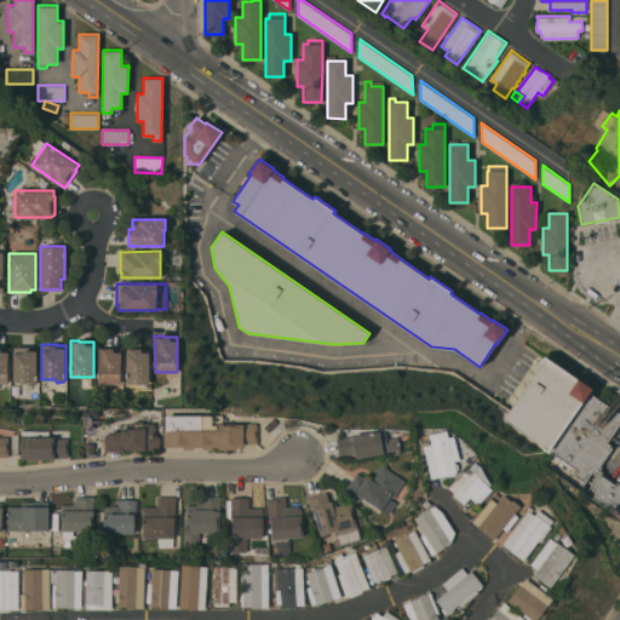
[(13,346),(28,346),(28,349),(36,349),(36,382),(33,384),(28,384),(26,382),(13,382),(13,346)]
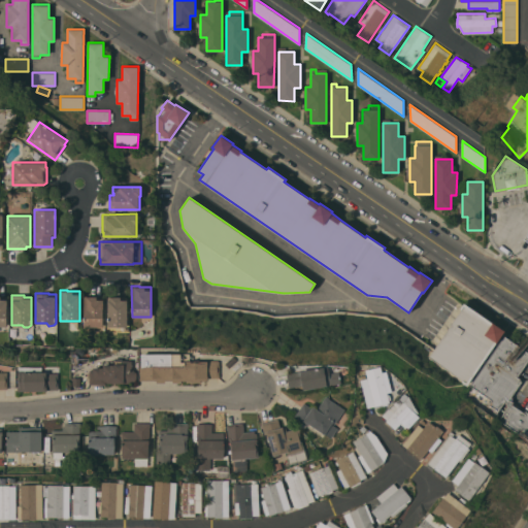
[(91,296),(91,297),(103,297),(103,327),(84,326),(84,296),(91,296)]
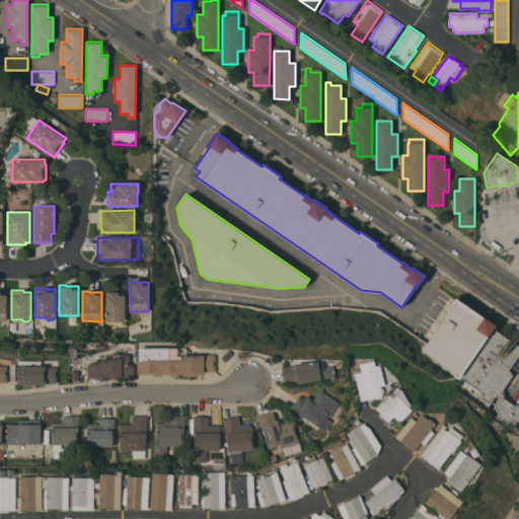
[(114,291),(114,292),(125,292),(125,321),(105,320),(105,291),(114,291)]
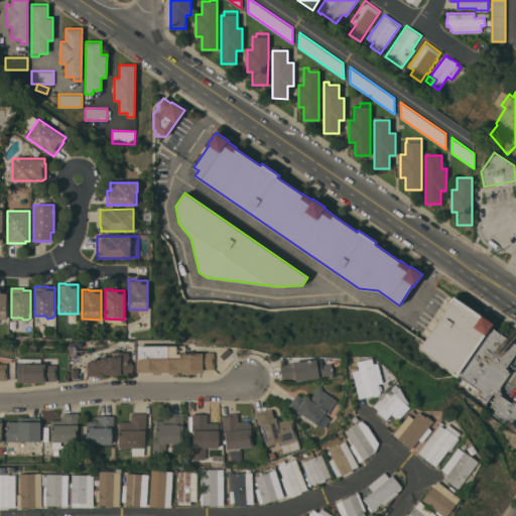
[(493,323),(456,376),(450,373),(452,371),(418,349),(450,302),(449,301),(454,295),(493,323)]
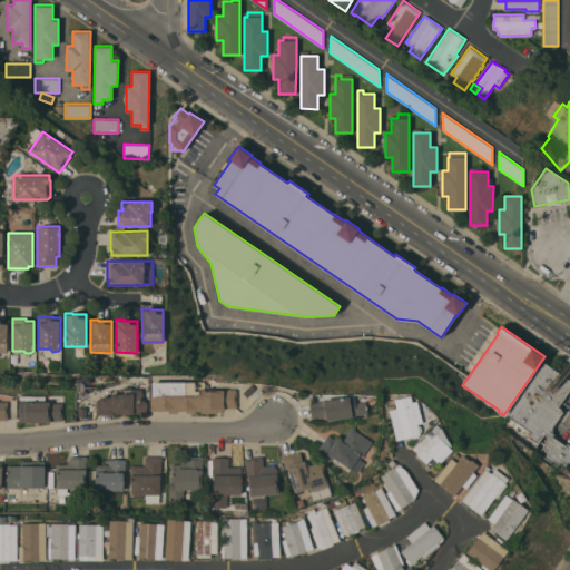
[(550,438),(544,434),(538,443),(527,436),(530,432),(508,416),(546,363),(569,379),(569,389),(559,404),(557,403),(556,404),(561,408),(560,409),(563,411),(550,431),(553,433),(551,435),(550,438)]
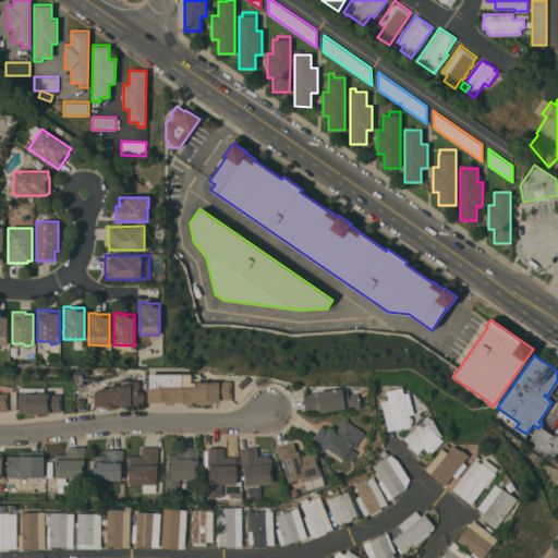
[(191,374),(191,373),(199,373),(199,381),(218,381),(218,380),(232,380),(232,399),(220,399),(220,402),(211,402),(211,403),(202,403),(197,403),(197,402),(191,402),(191,403),(182,403),(182,402),(174,401),(174,404),(165,404),(165,402),(148,402),(148,387),(149,387),(149,373),(191,374)]
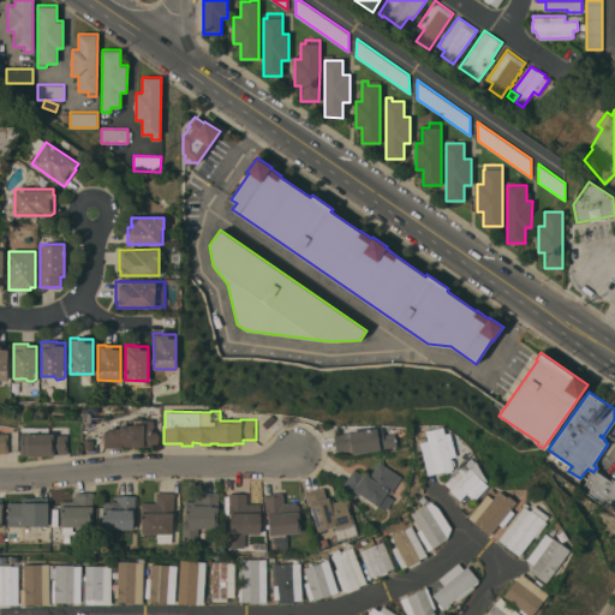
[(143,418),(143,419),(154,419),(154,429),(159,434),(160,436),(160,439),(159,441),(157,443),(156,445),(153,446),(144,446),(124,446),(124,445),(123,445),(123,447),(103,447),(105,431),(108,431),(108,428),(120,428),(120,424),(132,424),(132,423),(135,423),(135,418),(143,418)]
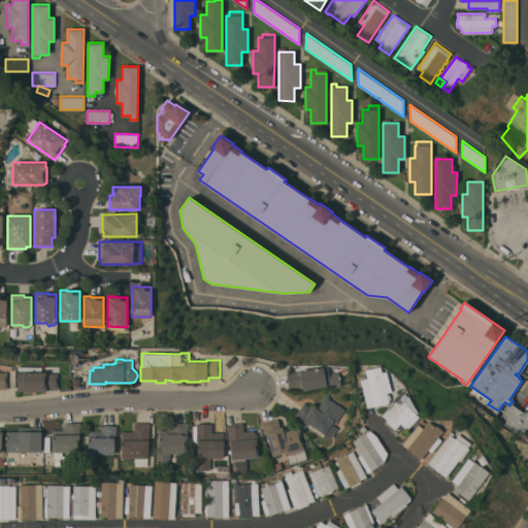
[(42,366),(42,372),(58,372),(59,389),(46,389),(46,391),(18,391),(18,386),(18,371),(19,371),(19,366),(42,366)]
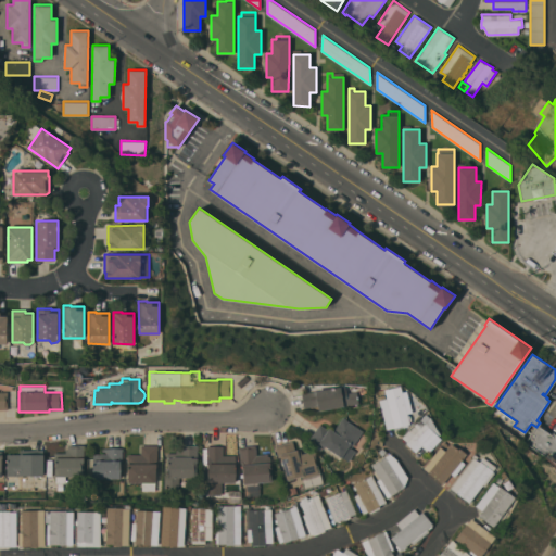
[(358,404),(319,409),(318,406),(304,408),(302,392),(345,386),(346,392),(357,391),(358,404)]
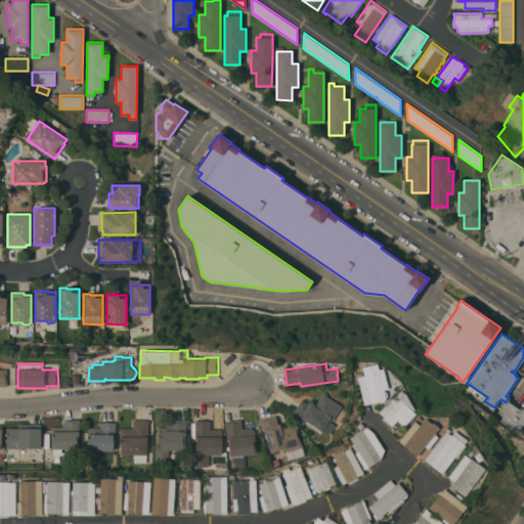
[(378,363),(379,368),(383,367),(388,388),(384,389),(384,391),(386,391),(388,396),(386,396),(386,399),(385,399),(385,401),(380,402),(380,400),(364,404),(356,374),(362,372),(363,375),(364,375),(362,366),(378,363)]
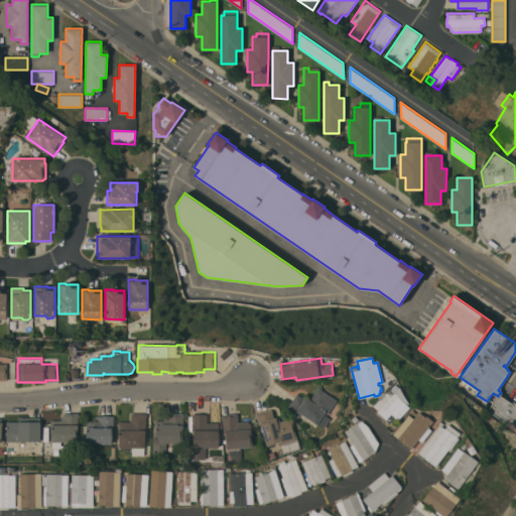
[(297,393),(304,398),(305,396),(309,399),(318,386),(321,389),(321,390),(337,399),(327,415),(331,417),(324,428),(317,424),(316,424),(301,414),(300,416),(299,415),(298,417),(294,414),(295,412),(287,407),(297,393)]
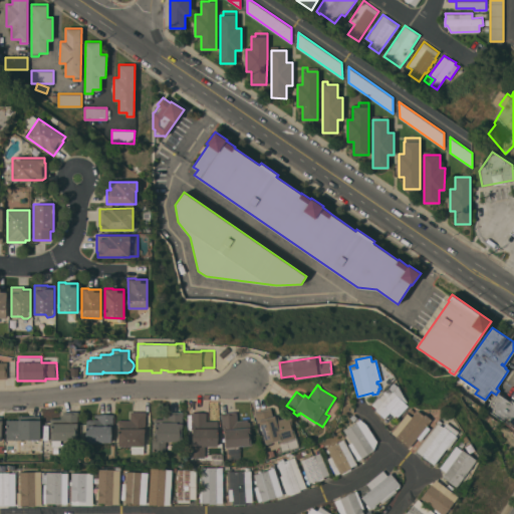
[(408,402),(396,414),(392,411),(390,412),(391,413),(389,415),(389,414),(384,418),(383,417),(382,418),(380,416),(380,415),(375,410),(376,409),(371,404),(388,387),(393,391),(398,384),(408,402)]
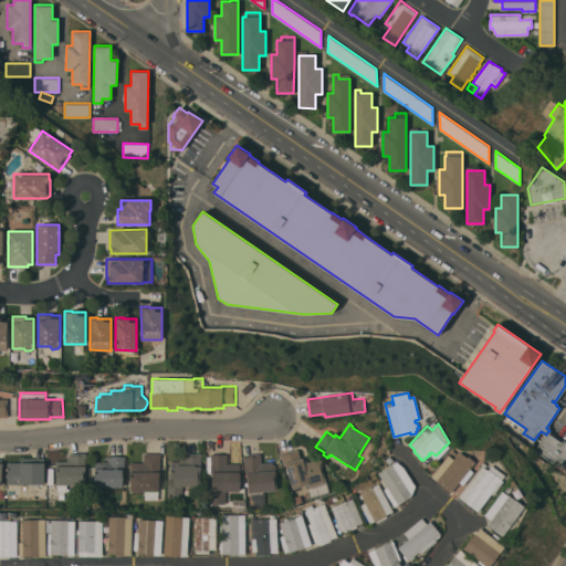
[(565,444),(547,432),(546,435),(534,452),(565,474),(565,444)]
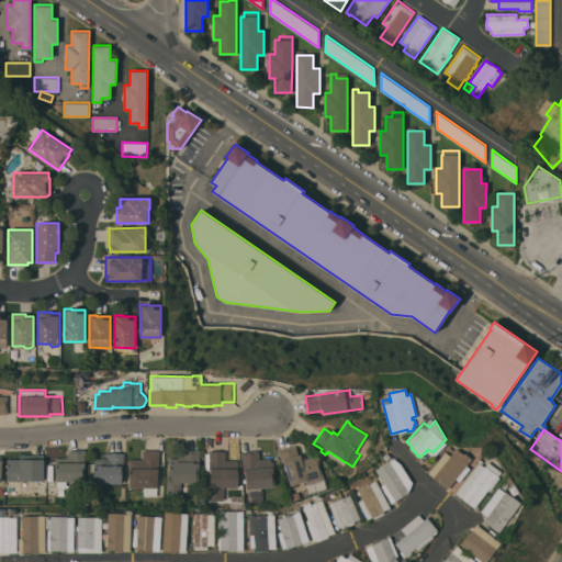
[(295,445),(299,454),(301,453),(302,460),(317,454),(319,460),(318,460),(324,479),(305,484),(305,481),(291,485),(284,465),(283,467),(278,450),(295,445)]
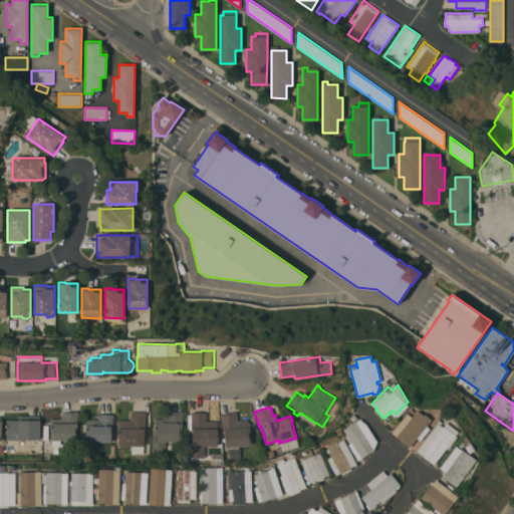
[(396,437),(397,436),(392,432),(407,413),(412,416),(417,410),(424,415),(425,414),(432,419),(427,426),(430,428),(421,440),(417,438),(410,447),(396,437)]
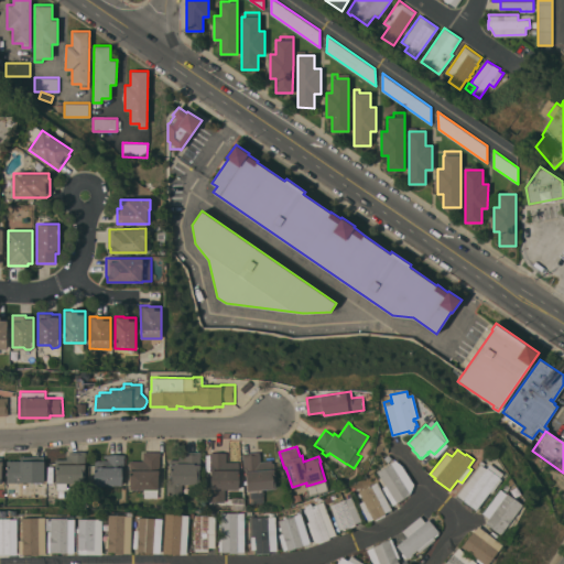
[(67,458),(67,455),(69,455),(69,451),(86,451),(86,464),(85,464),(85,483),(66,483),(66,489),(57,489),(57,483),(55,483),(55,458),(67,458)]
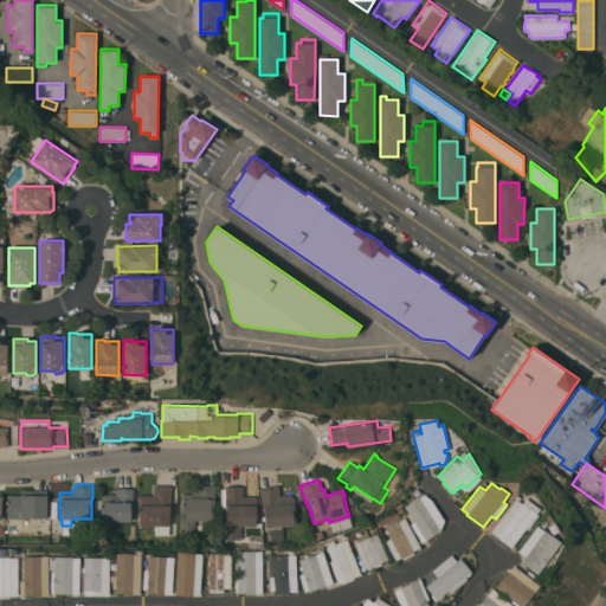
[(153,495),(153,484),(173,484),(173,489),(172,489),(172,505),(171,505),(171,509),(169,509),(169,526),(166,526),(166,534),(155,534),(155,526),(140,526),(140,508),(139,508),(139,495),(153,495)]
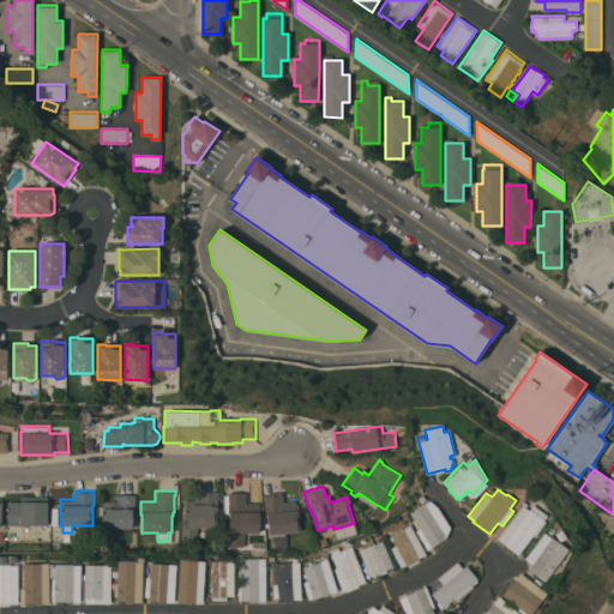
[(218,492),(218,498),(218,512),(215,512),(215,527),(198,527),(198,540),(184,540),(185,500),(194,500),(194,497),(199,497),(199,492),(218,492)]
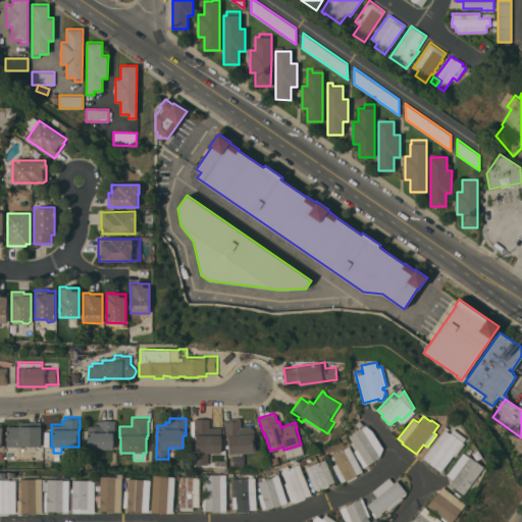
[(240,418),(241,427),(251,426),(252,428),(253,428),(254,434),(254,436),(255,452),(244,453),(244,459),(231,460),(230,454),(229,454),(228,440),(227,440),(226,436),(227,436),(227,434),(226,434),(225,419),(240,418)]
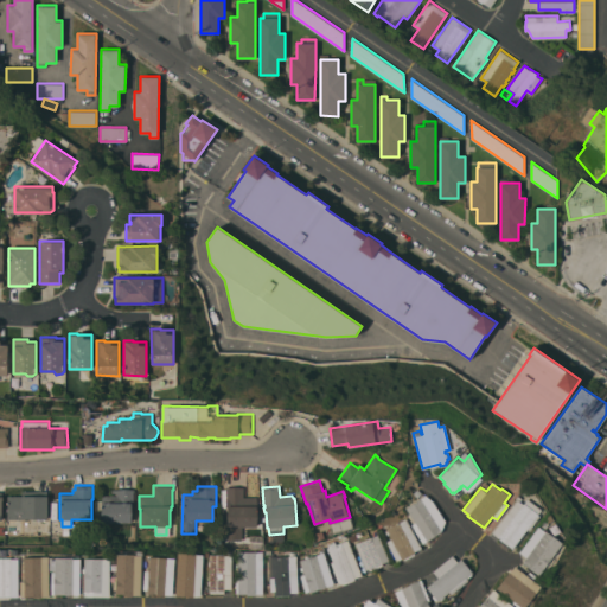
[(227,490),(225,490),(225,487),(244,487),(244,490),(244,497),(256,497),(256,526),(248,526),(248,538),(227,538),(227,490)]
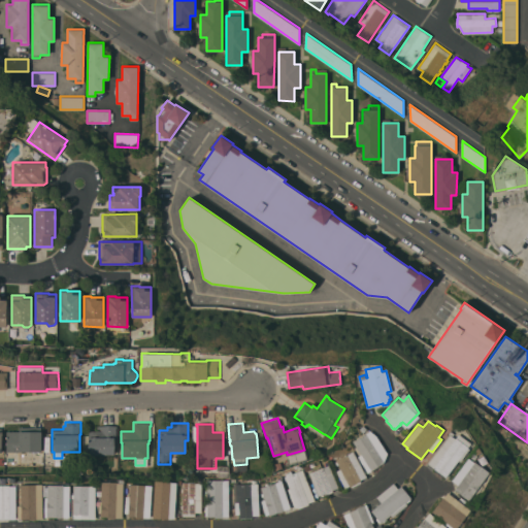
[(101,430),(101,428),(97,428),(97,425),(117,425),(117,427),(117,439),(114,439),(114,454),(89,454),(88,438),(90,430),(101,430)]
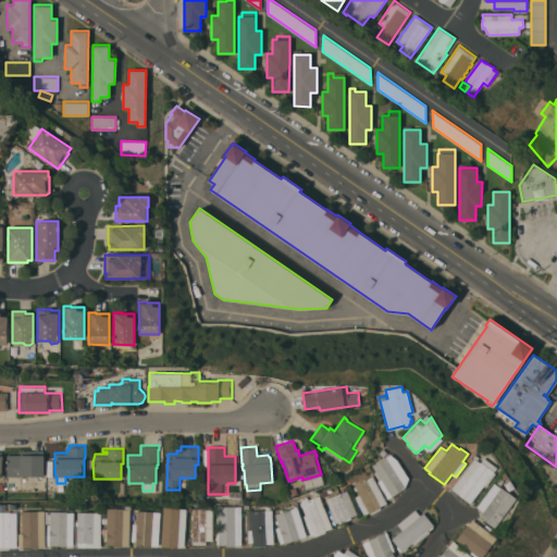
[(44,450),(44,475),(21,475),(21,477),(7,477),(7,455),(20,455),(20,450),(44,450)]
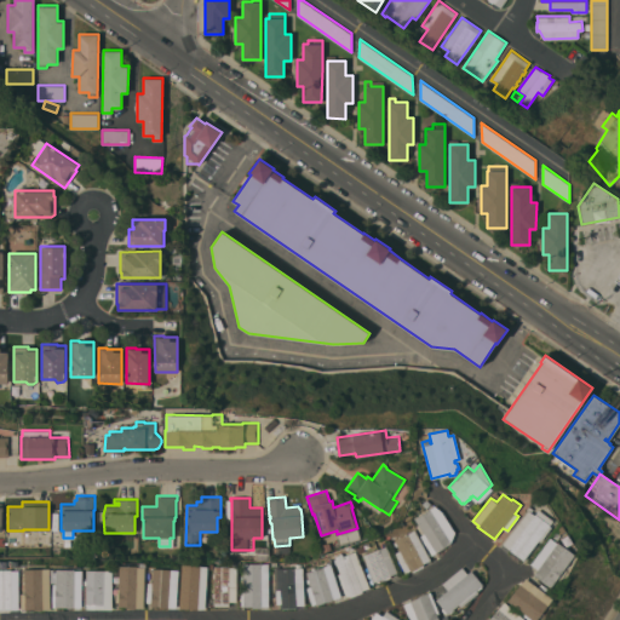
[(431,555),(419,535),(424,533),(414,518),(435,505),(442,511),(455,532),(451,541),(452,543),(431,555)]
